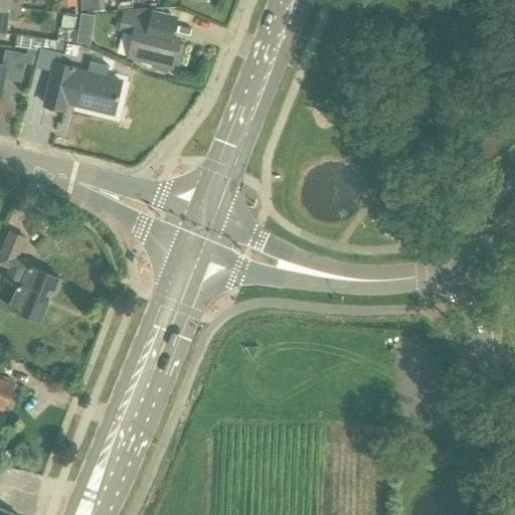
[(79,0),(80,11),(105,9),(104,0),(79,0)]
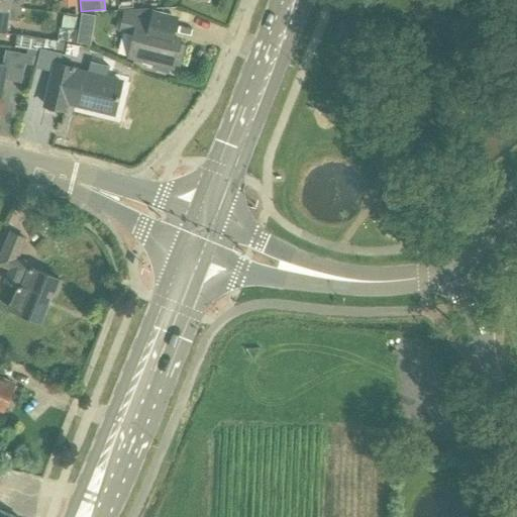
[(19,21),(21,8),(0,4),(0,32),(5,33),(7,19),(19,21)]
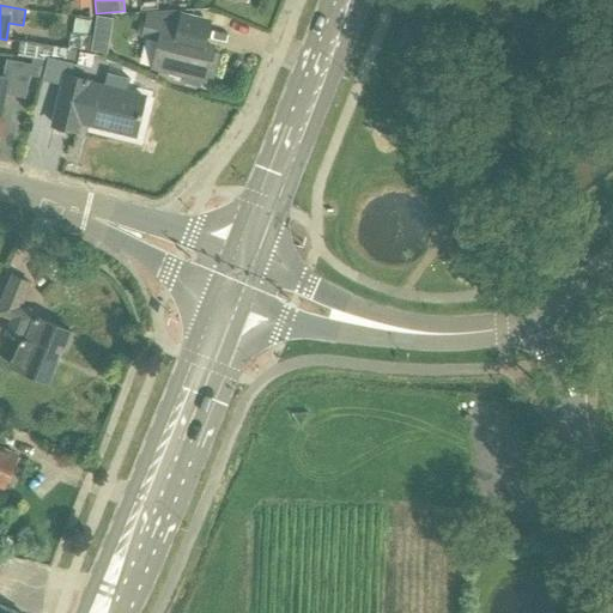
[(141,36),(157,41),(150,70),(183,78),(182,85),(199,89),(200,82),(206,83),(207,79),(213,82),(218,56),(213,55),(216,43),(206,41),(211,18),(182,11),(182,10),(147,11),(146,14),(141,36)]
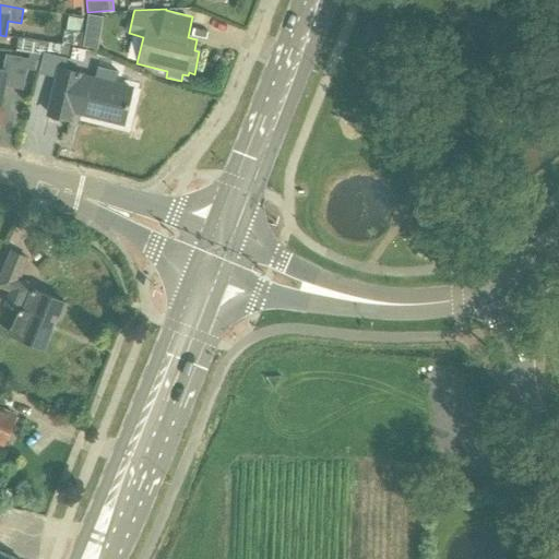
[(82,47),(84,32),(80,31),(82,19),(69,16),(67,30),(63,31),(62,39),(64,40),(64,44),(18,37),(15,50),(42,55),(44,55),(44,51),(59,56),(70,58),(72,45),(78,46),(82,47)]
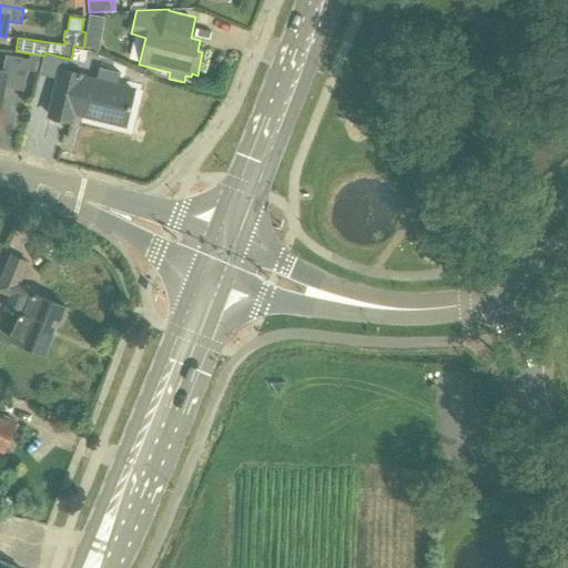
[(102,37),(87,34),(84,48),(100,50),(102,37)]
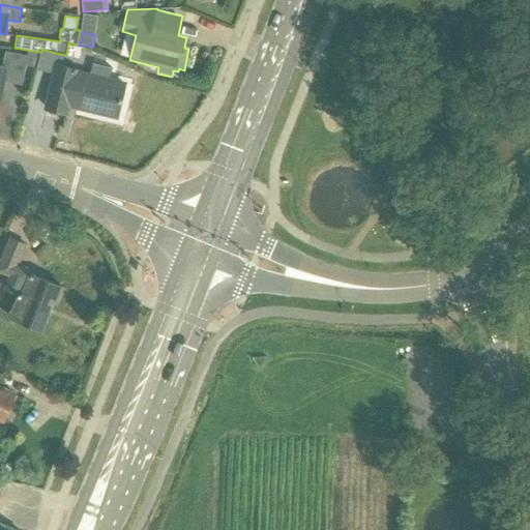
[(22,85),(28,55),(5,51),(2,65),(0,64),(0,96),(2,88),(4,88),(6,82),(22,85)]
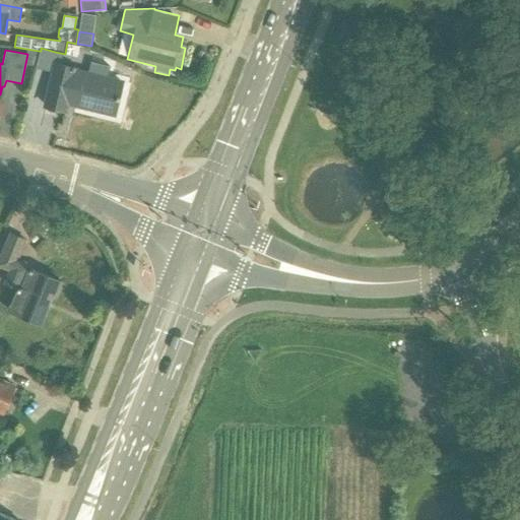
[(114,113),(122,82),(84,73),(84,71),(56,64),(46,105),(74,112),(76,104),(114,113)]
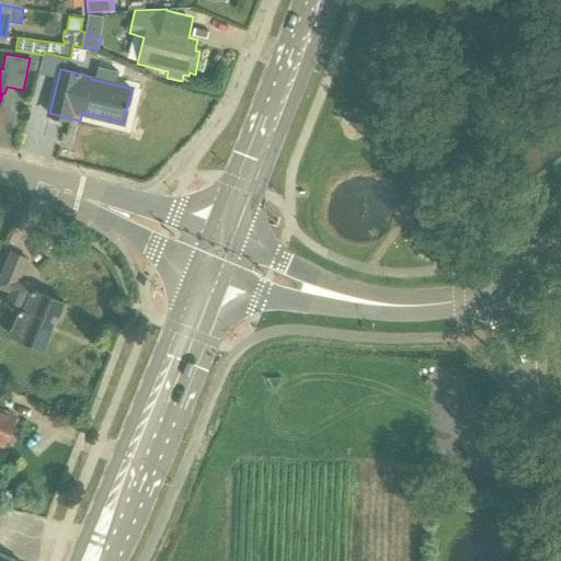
[(59,320),(66,304),(45,295),(47,289),(21,278),(30,258),(10,250),(0,274),(0,288),(10,293),(3,307),(19,313),(10,334),(42,347),(55,319),(59,320)]
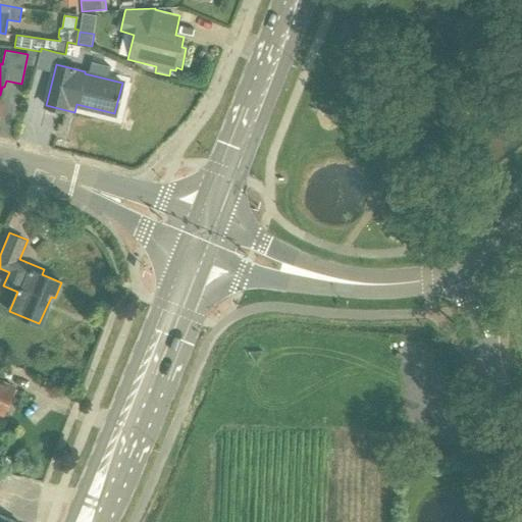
[(0,410),(5,413),(5,412),(10,410),(12,404),(10,400),(15,388),(0,381),(0,410)]
